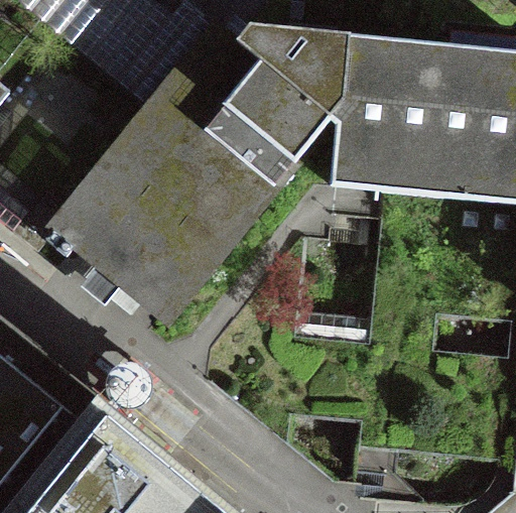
[(22,0),(147,103),(212,24),(181,0),(167,17),(147,0),(22,0)]
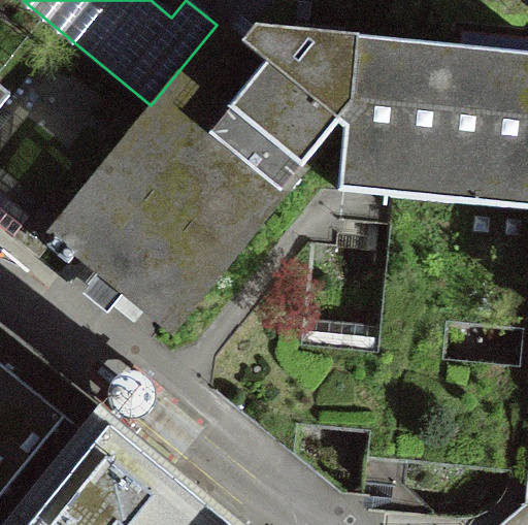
[(242,38),(268,57),(336,113),(351,94),(356,34),(255,24),(242,38)]
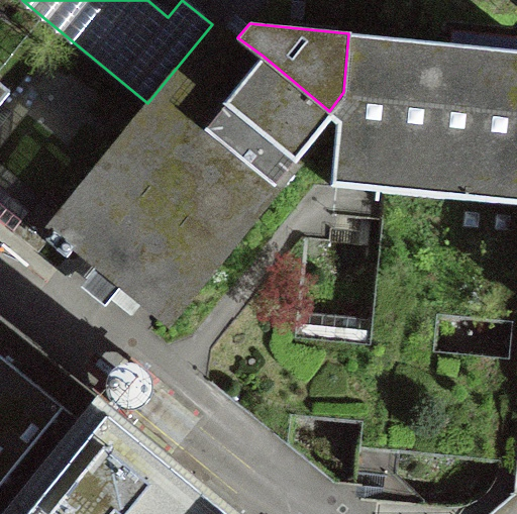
[(237,37),(219,24),(49,235),(168,323),(331,118),(329,111),(263,56),(237,37)]
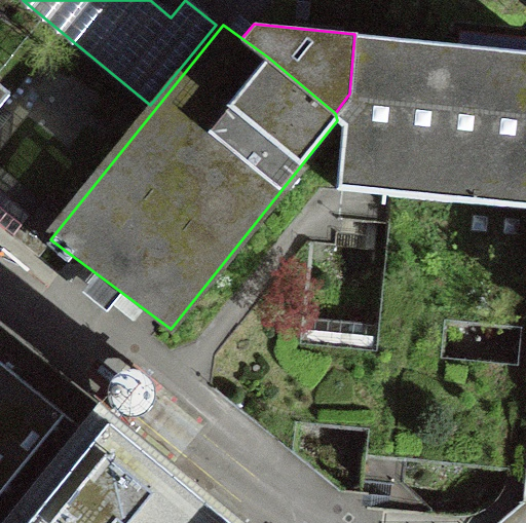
[(343,127),(337,189),(525,208),(525,51),(354,34),(349,94),(335,113),(337,120),(343,127)]
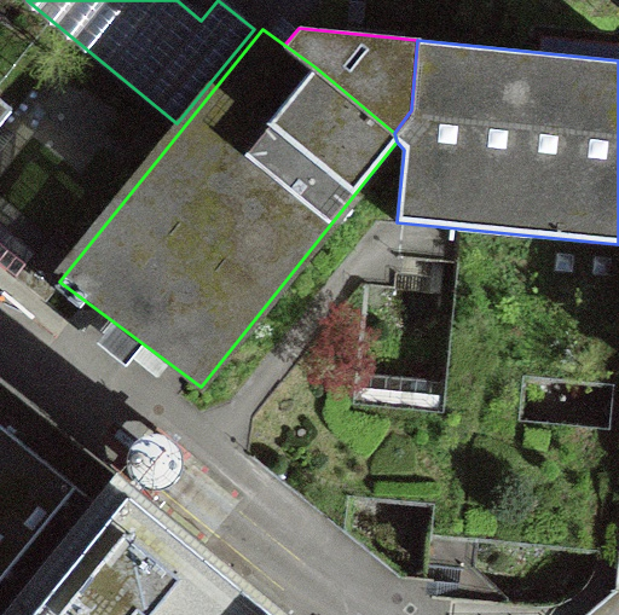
[(0,120),(11,108),(0,98),(0,120)]
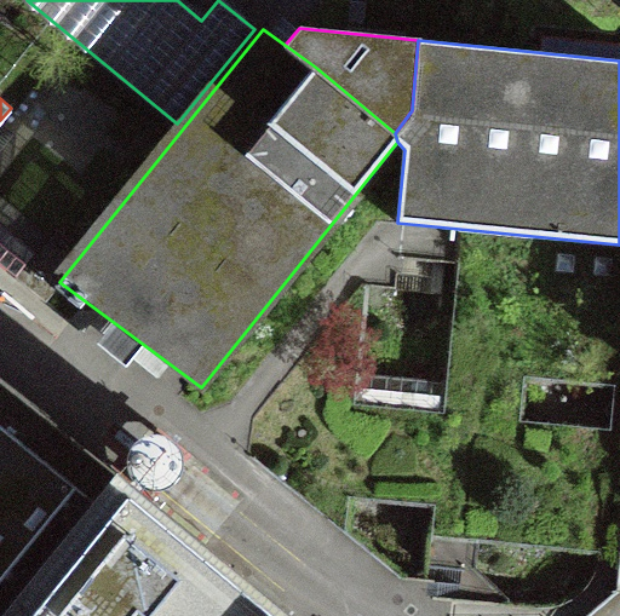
[(609,385),(527,375),(523,413),(606,421),(609,385)]
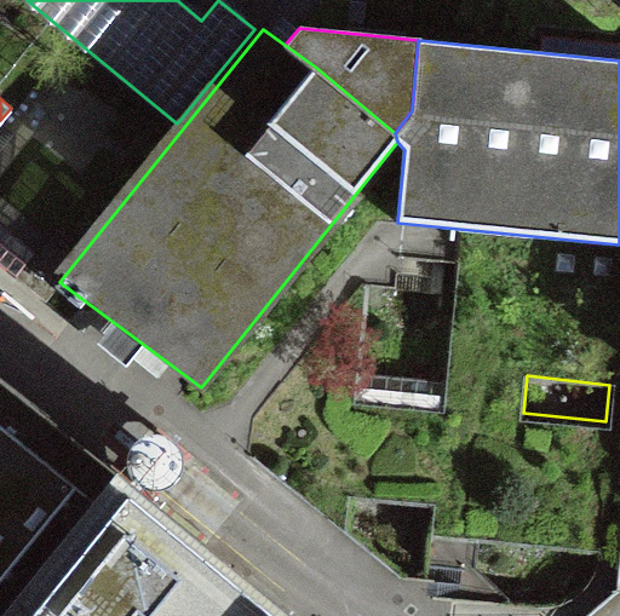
[(0,426),(0,615),(93,504),(72,485),(0,426)]
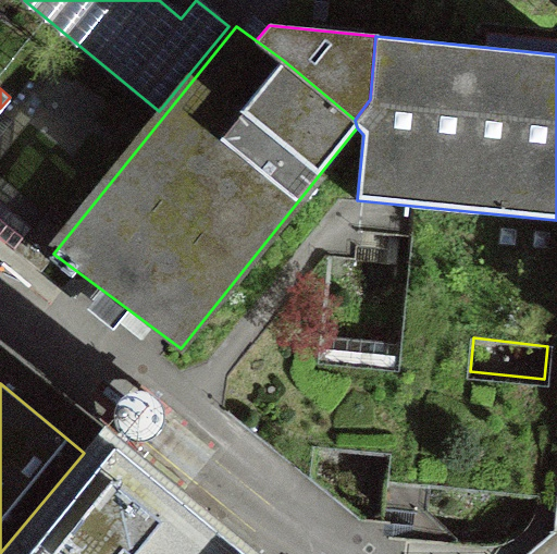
[(0,553),(233,553),(93,439),(84,453),(0,553)]
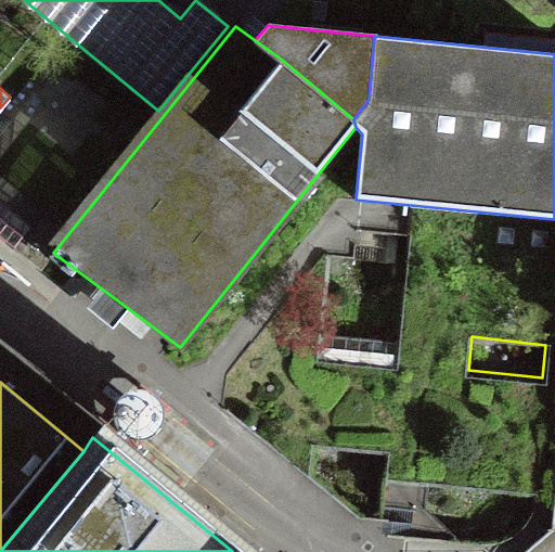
All buildings are outlined.
